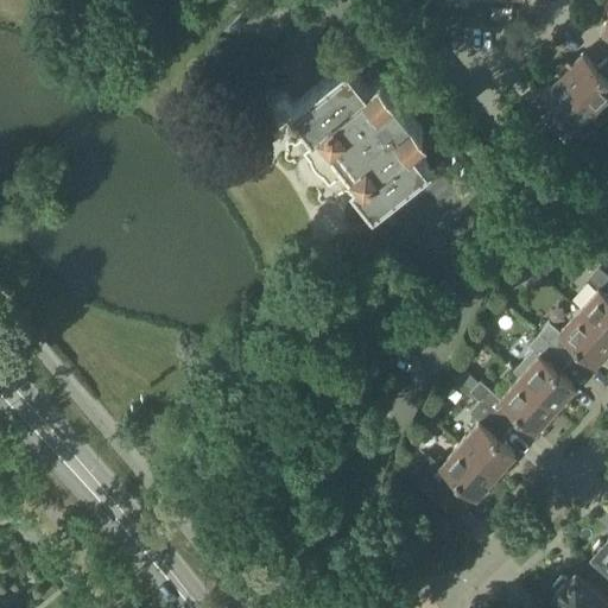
[(562,73),(595,107),(607,94),(607,56),(607,57),(596,68),(582,52),(562,73)]
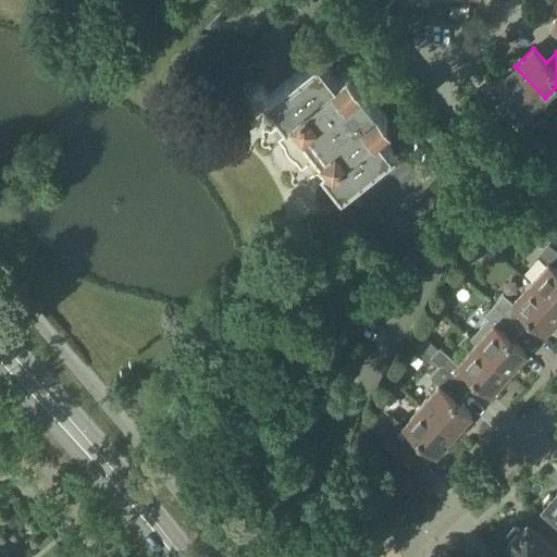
[(256,104),(257,104),(332,192),(333,193),(332,194),(332,199),(337,206),(342,206),(348,200),(348,196),(342,188),(393,148),(375,126),(387,116),(379,106),(388,98),(367,70),(357,78),(348,67),(336,77),(319,56),(268,97),(268,94),(261,87),(257,87),(250,93),(249,97),(256,104)]
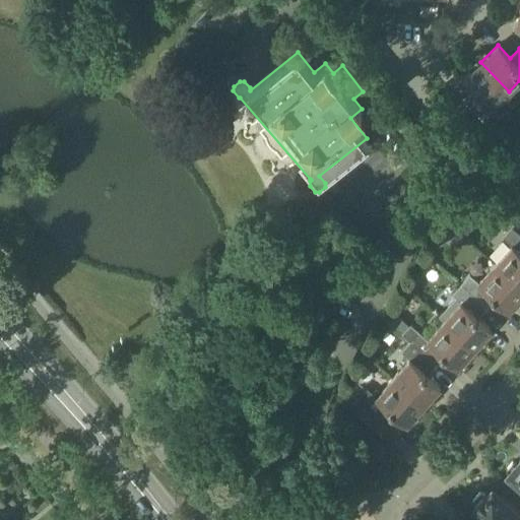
[(491,110),(509,91),(480,62),(461,80),(474,92),(464,102),(489,127),(498,119),(491,110)]
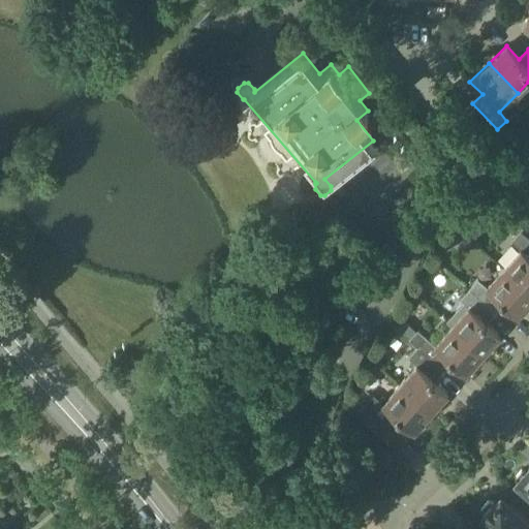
[(503,269),(528,291),(528,238),(521,231),(511,242),(521,249),(503,269)]
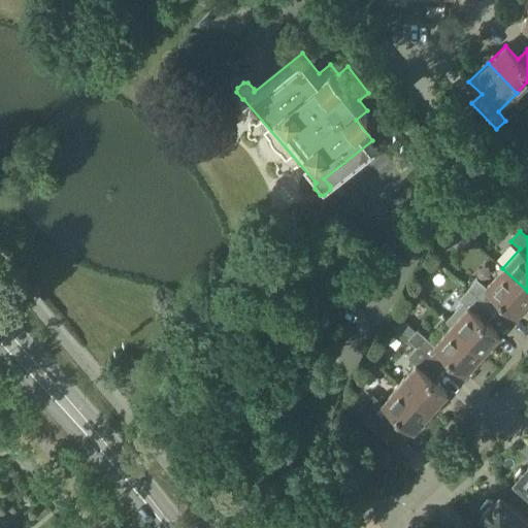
[(517,315),(527,302),(527,291),(502,268),(486,287),(476,278),(467,289),(494,314),(503,303),(517,315)]
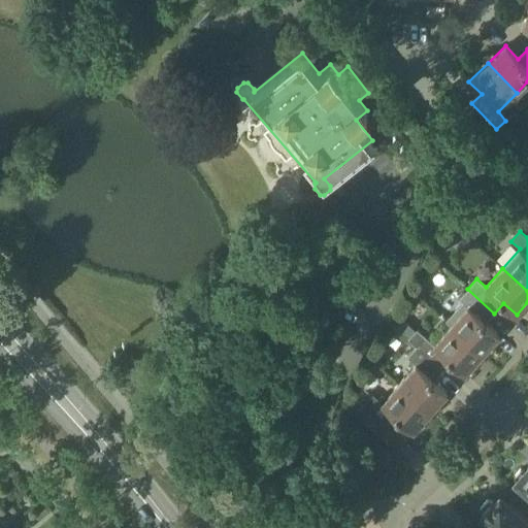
[(482,354),(499,334),(486,323),(494,314),(467,289),(459,299),(462,302),(447,322),(451,325),(450,326),(482,354)]
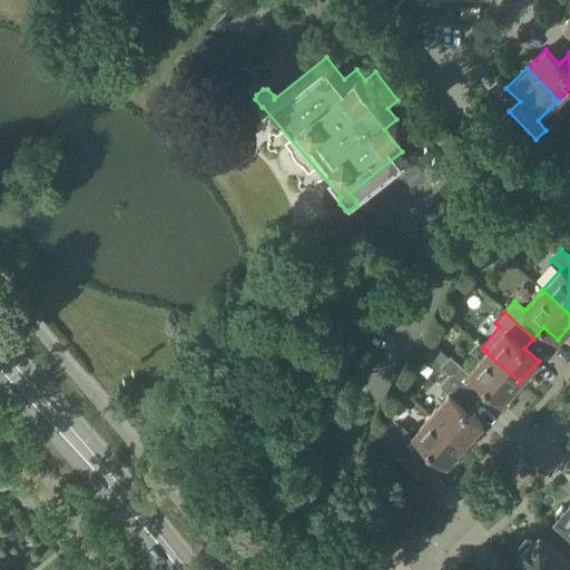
[(520,382),(485,352),(468,372),(459,363),(450,355),(440,366),(449,374),(449,375),(478,401),(488,390),(502,403),(520,382)]
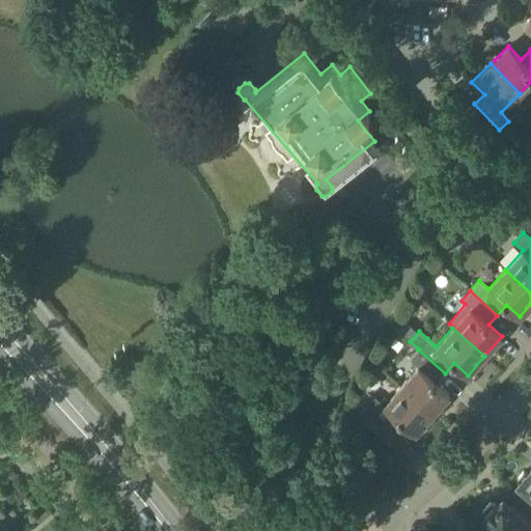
[(436,383),(445,373),(418,350),(409,359),(418,366),(400,386),(431,415),(449,395),(436,383)]
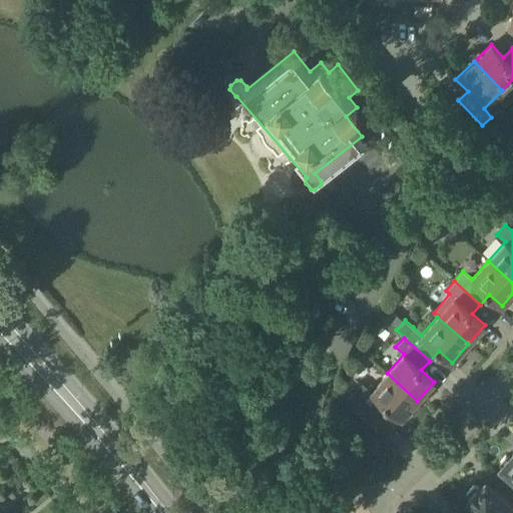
[(401,419),(417,401),(387,373),(371,391),(363,383),(345,403),(371,426),(388,407),(401,419)]
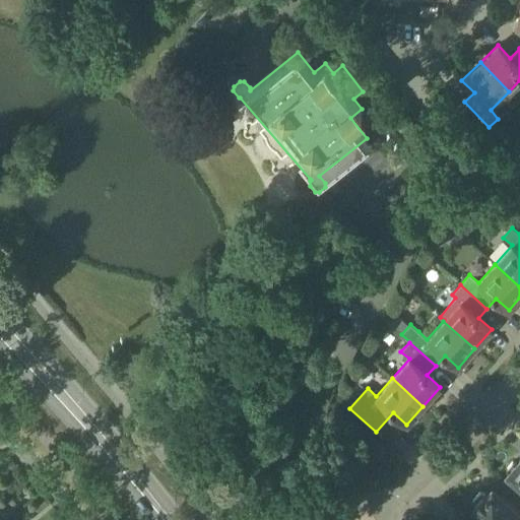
[(508,473),(506,474),(519,486),(519,459),(516,464),(512,463),(507,469),(508,473)]
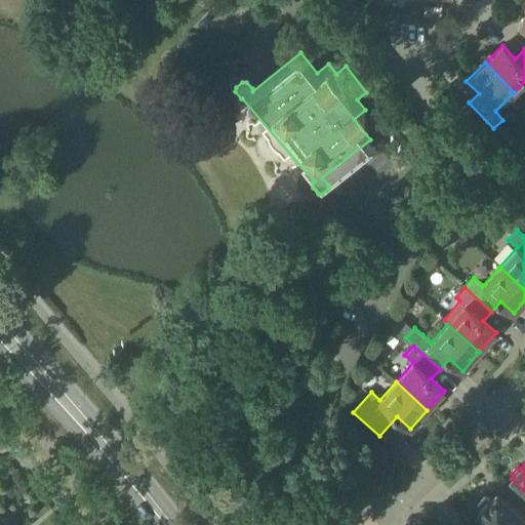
[(478,511),(479,512),(478,513),(489,522),(488,523),(490,524),(524,524),(524,519),(496,492),(489,499),(489,498),(484,498),(477,507),(478,511)]
